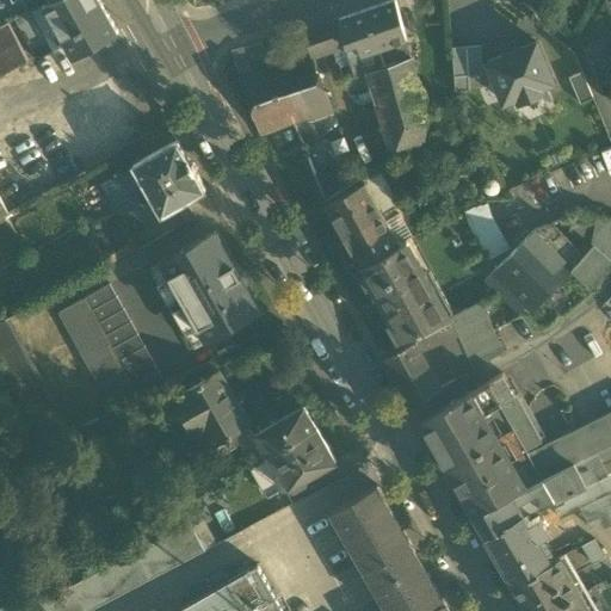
[(67,45),(74,56),(117,32),(98,0),(49,0),(47,1),(43,4),(67,45)]
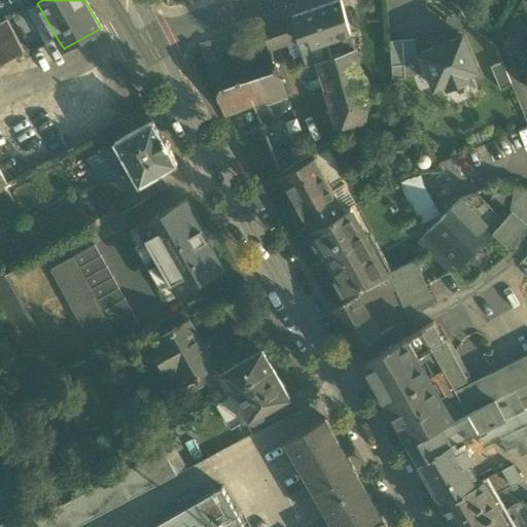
[(340,0),(292,16),(299,39),(308,36),(311,44),(312,47),(321,44),(340,38),(350,34),(341,0),(340,0)]
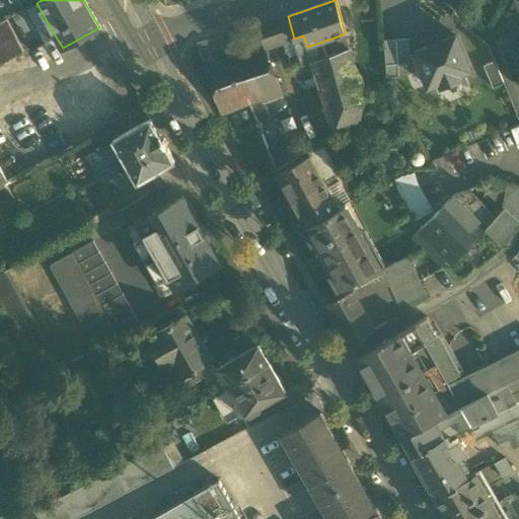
[(454,0),(461,8),(465,0),(454,0)]
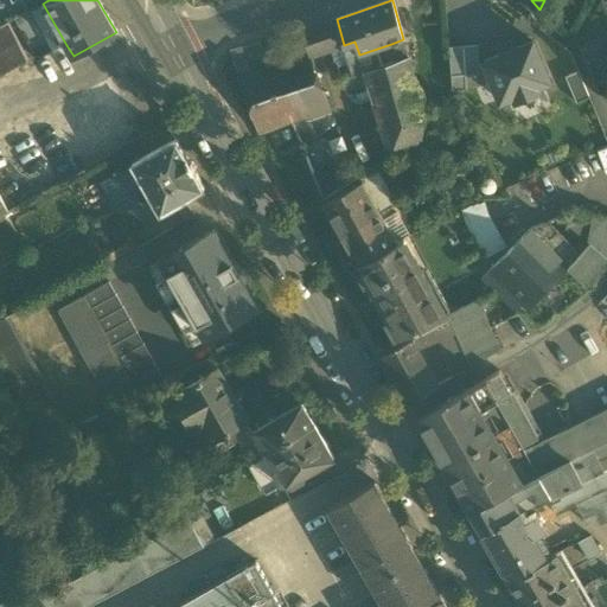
[(66,45),(43,4),(30,11),(53,52),(66,45)]
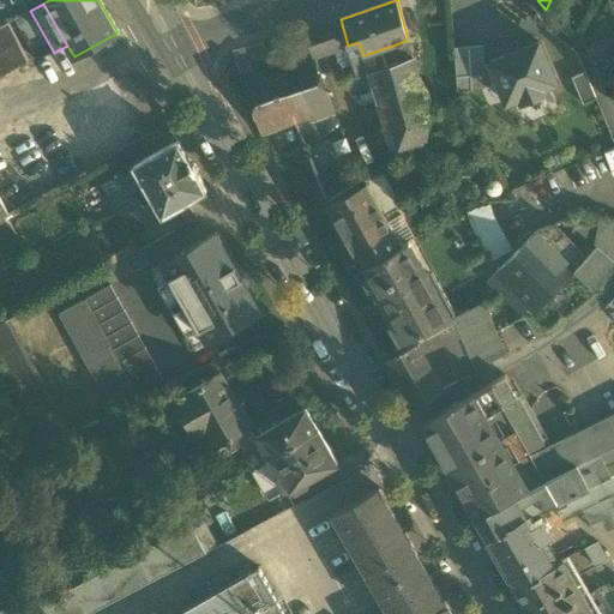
[(341,19),(326,24),(335,50),(348,46),(341,19)]
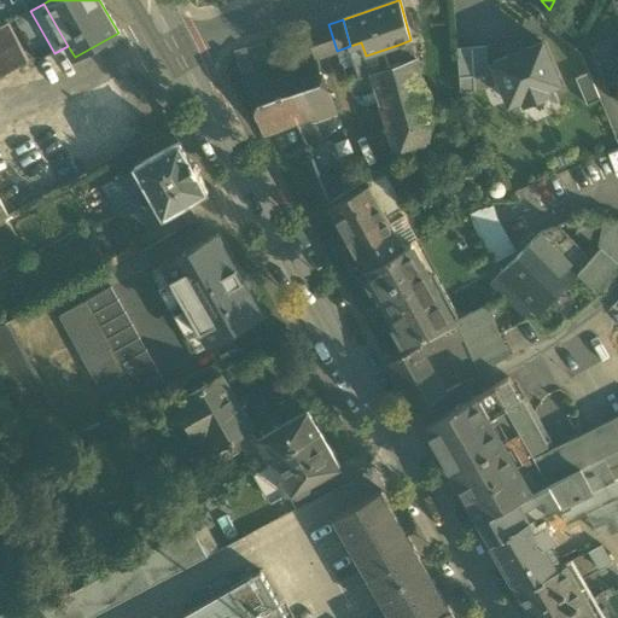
[(0,75),(28,60),(9,23),(3,27),(0,27),(0,75)]
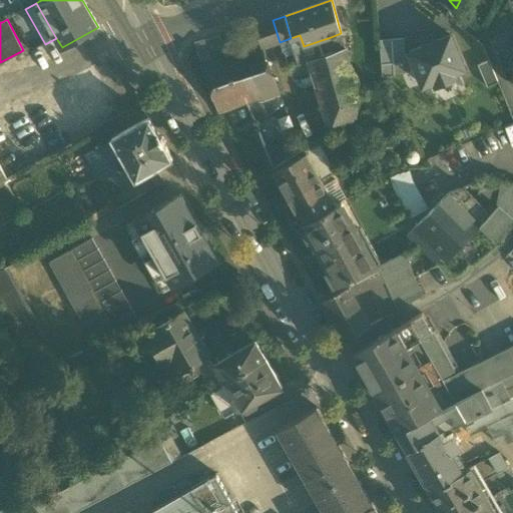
[(266,47),(280,42),(273,20),(258,25),(266,47)]
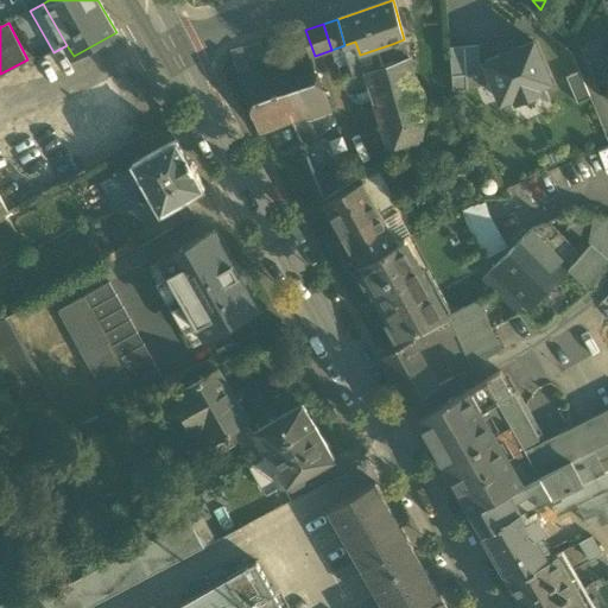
[(305,30),(301,32),(304,40),(308,52),(309,58),(311,57),(315,56),(305,30)]
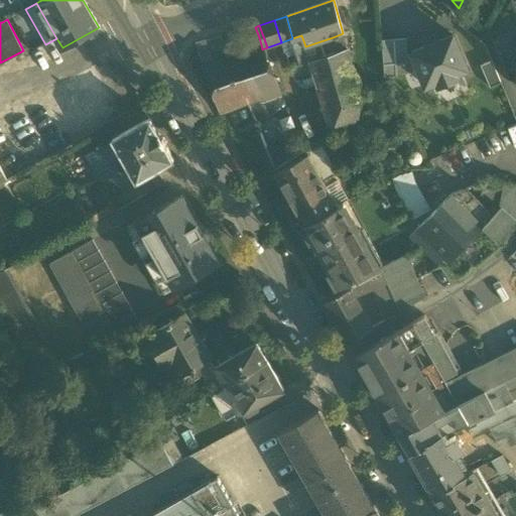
[(347,49),(343,33),(333,37),(337,52),(347,49)]
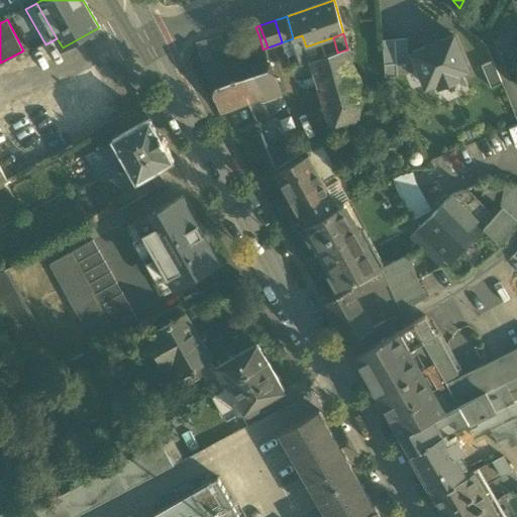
[(422,40),(425,47),(440,41),(437,33),(422,40)]
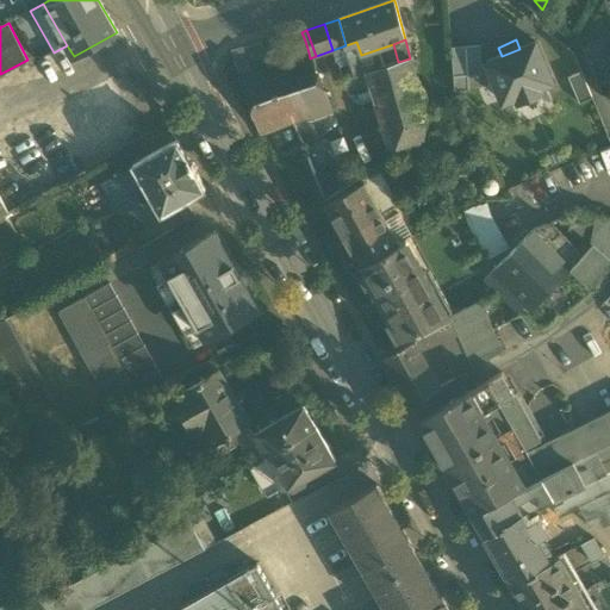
[(348,55),(360,51),(356,42),(346,45),(348,55)]
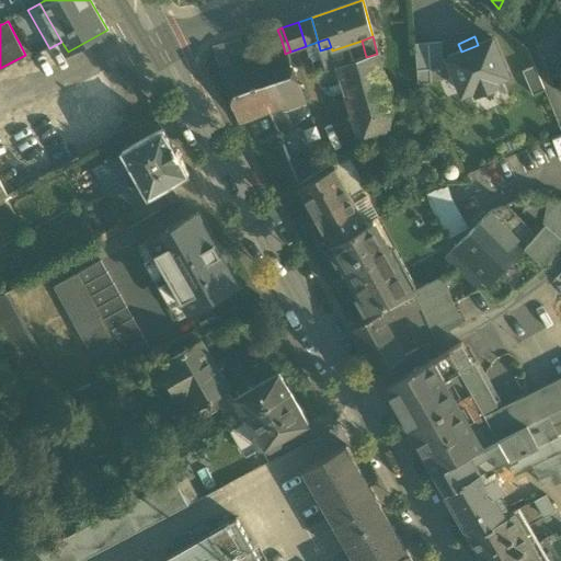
[(461,52),(447,57),(462,94),(474,90),(477,94),(497,86),(495,81),(507,76),(492,38),(478,45),(461,52)]
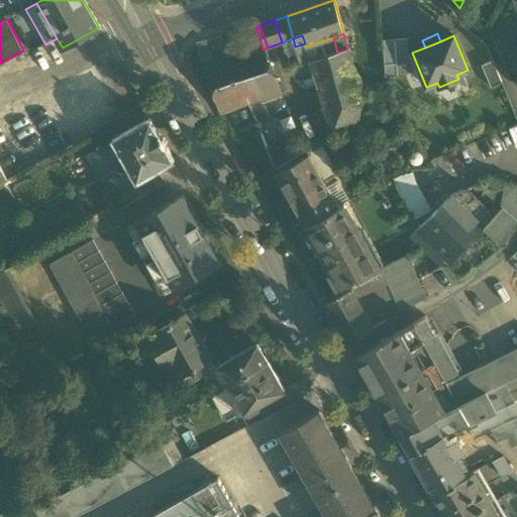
[(293,38),(282,42),(287,58),(296,55),(294,46),(295,46),(293,38)]
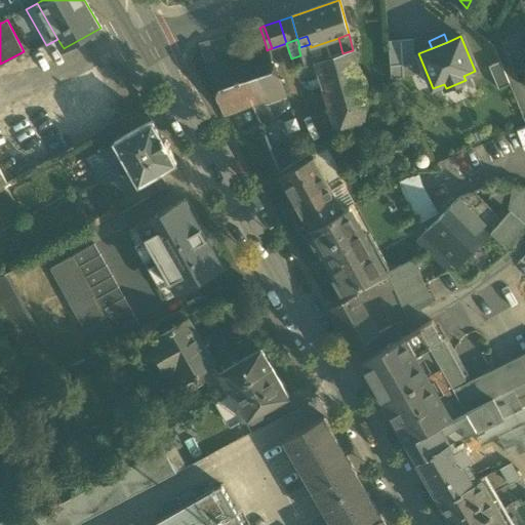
[(413,40),(389,42),(391,79),(403,78),(402,66),(414,65),(413,40)]
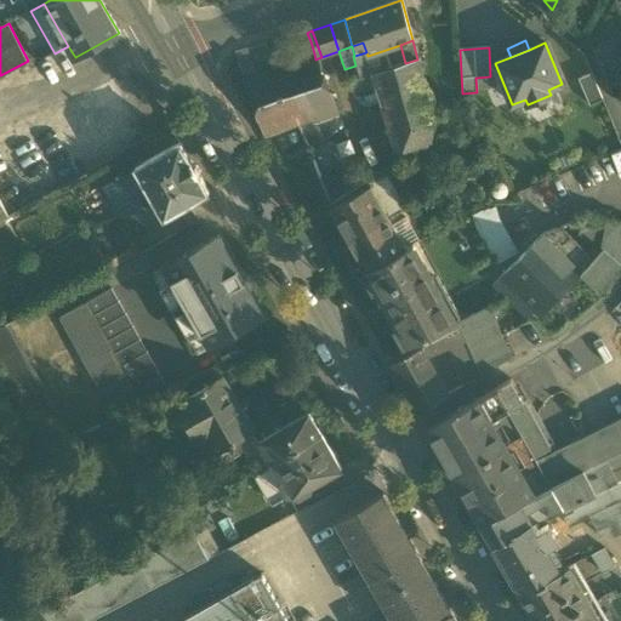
[(235,52),(244,79),(255,74),(248,50),(235,52)]
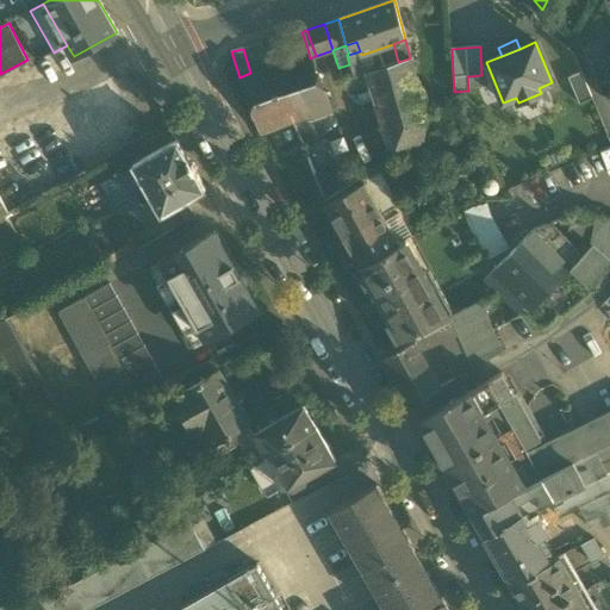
[(361,55),(360,51),(348,55),(347,55),(349,64),(353,78),(366,73),(361,55)]
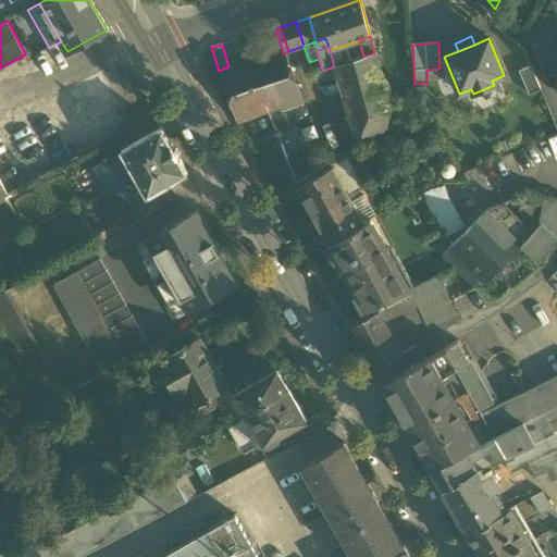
[(339,47),(330,50),(334,66),(345,63),(339,47)]
